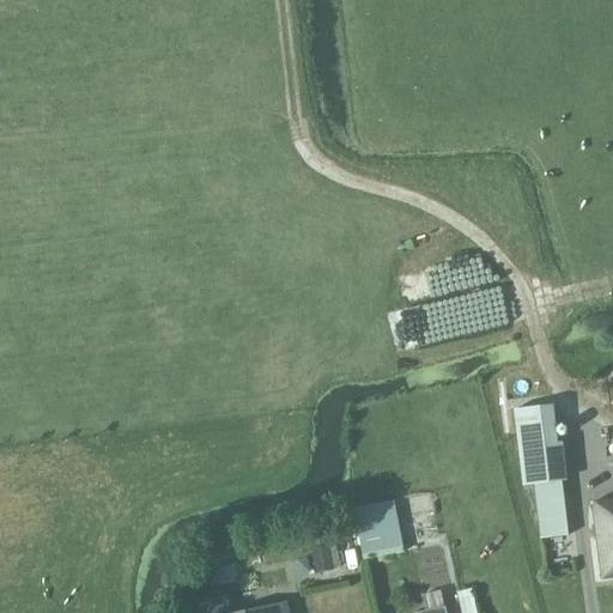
[(511,273),(401,297),(407,329),(450,320),(447,302),(463,299),(467,317),(519,307),(511,273)]
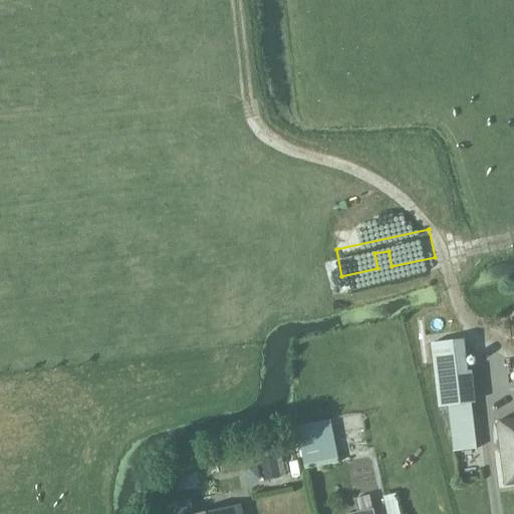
[(464,339),(431,343),(435,375),(467,372),(464,339)]
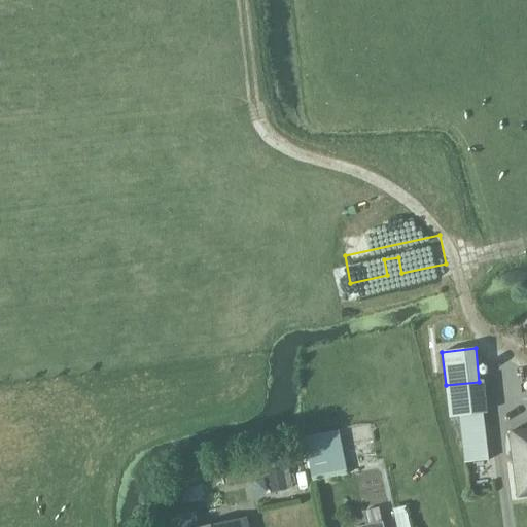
[(484,381),(479,382),(446,385),(450,418),(460,417),(483,414),(488,414),(484,381)]
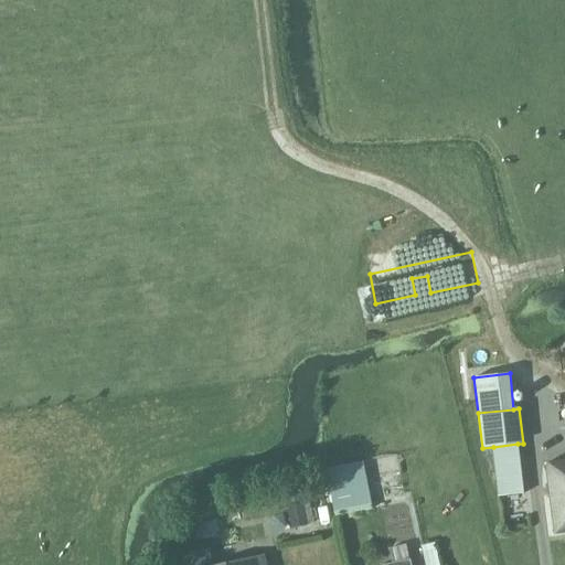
[(380,446),(384,464),(408,457),(404,440),(380,446)]
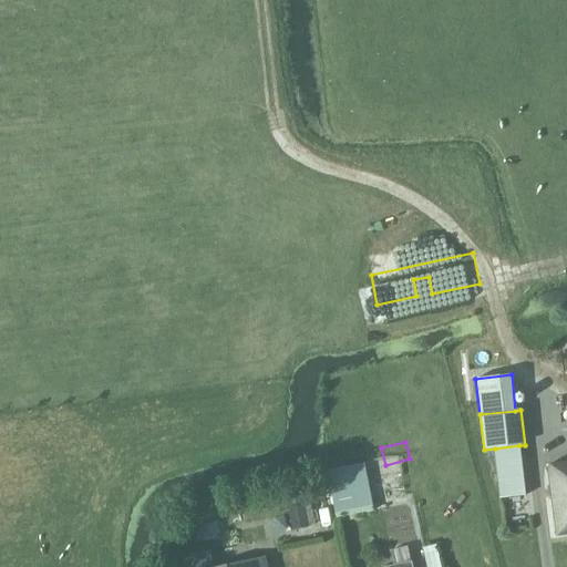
[(519,445),(495,449),(498,482),(523,478),(519,445)]
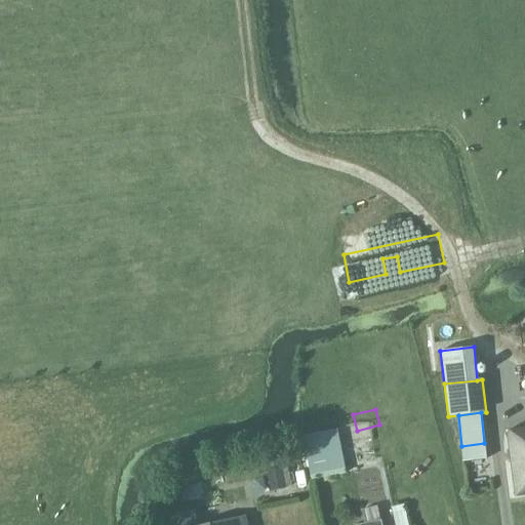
[(347,473),(337,429),(303,437),(311,480),(347,473)]
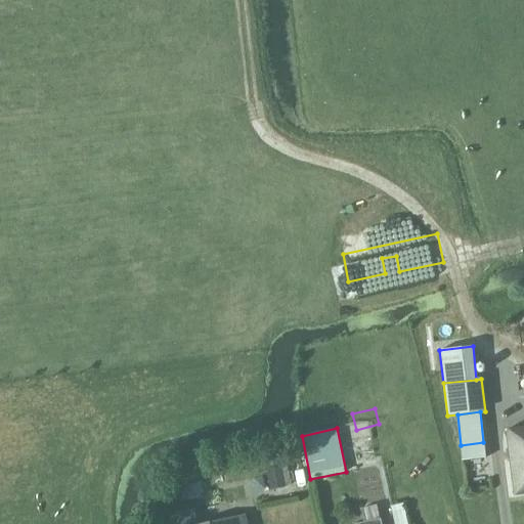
[(523,430),(507,433),(513,477),(508,477),(509,484),(514,483),(516,497),(523,495),(523,430)]
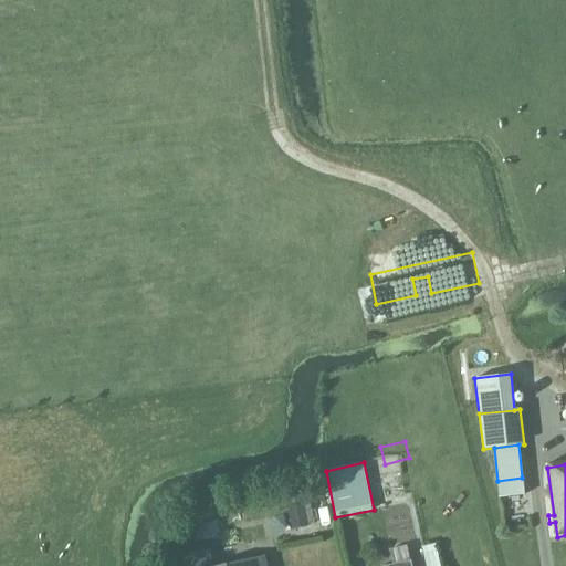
[(522,478),(498,481),(500,498),(524,494),(522,478)]
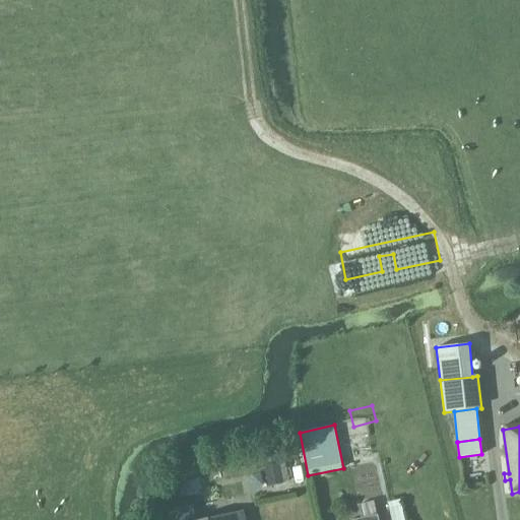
[(278,463),(263,467),(267,486),(282,483),(278,463)]
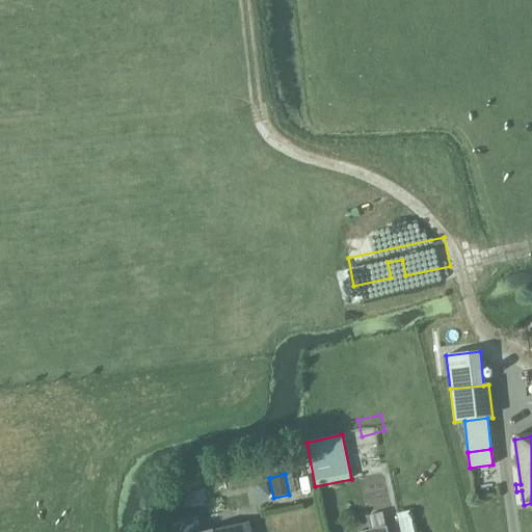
[(373,504),(376,515),(391,512),(388,500),(373,504)]
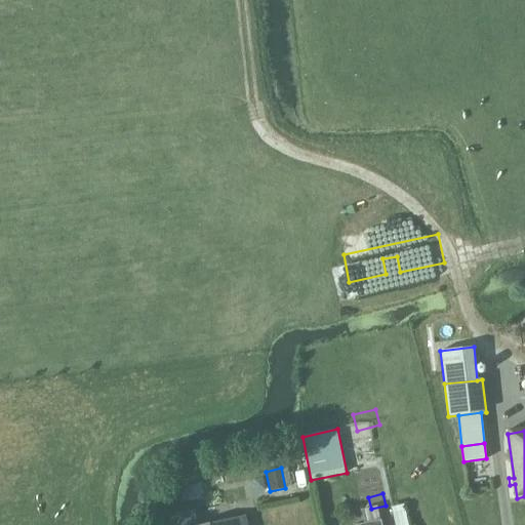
[(377,508),(361,512),(363,524),(365,524),(380,522),(377,508)]
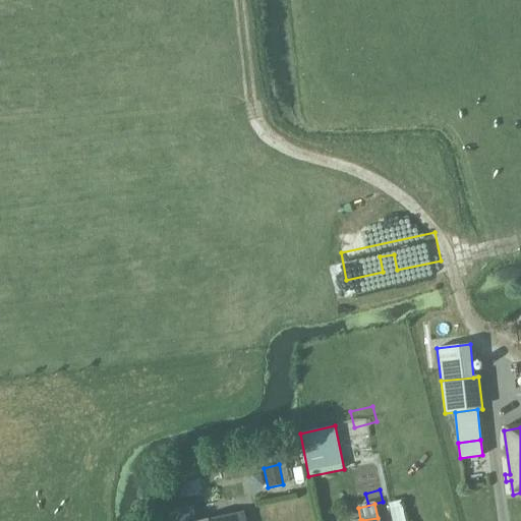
[(199,520),(195,520),(192,505),(166,511),(168,520),(246,520),(244,512),(199,520)]
